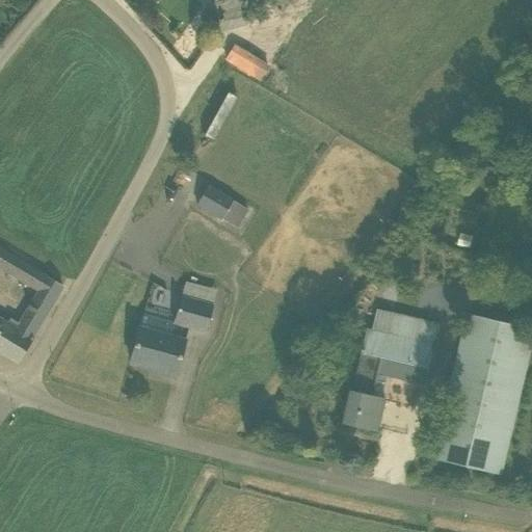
[(223,61),(259,82),(268,65),(234,45),(223,61)]
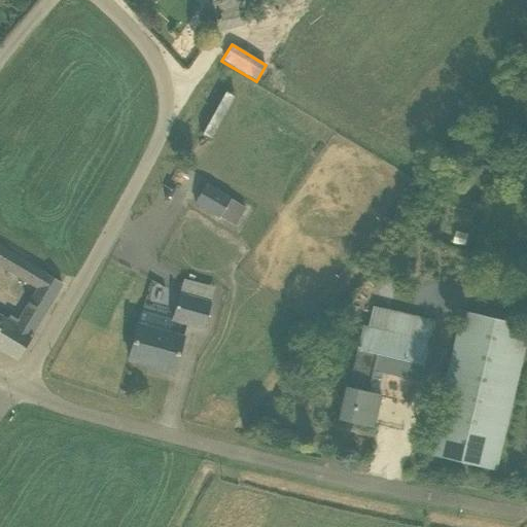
[(225,92),(202,134),(211,139),(235,96),(225,92)]
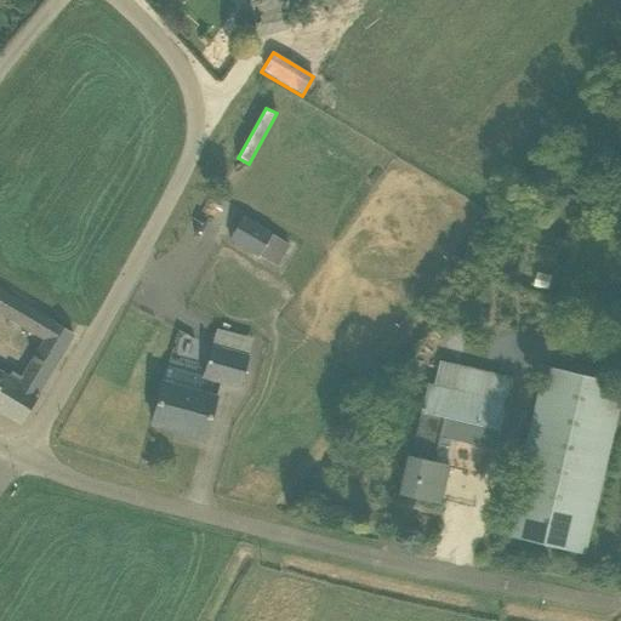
[(605,113),(603,119),(613,124),(615,118),(605,113)]
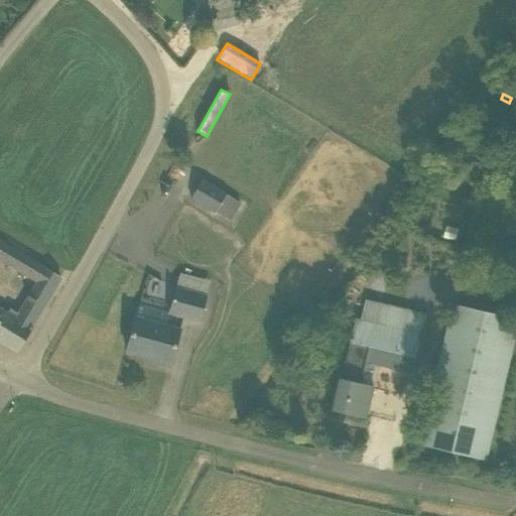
[(190,199),(215,213),(231,221),(240,204),(226,196),(201,181),(190,199)]
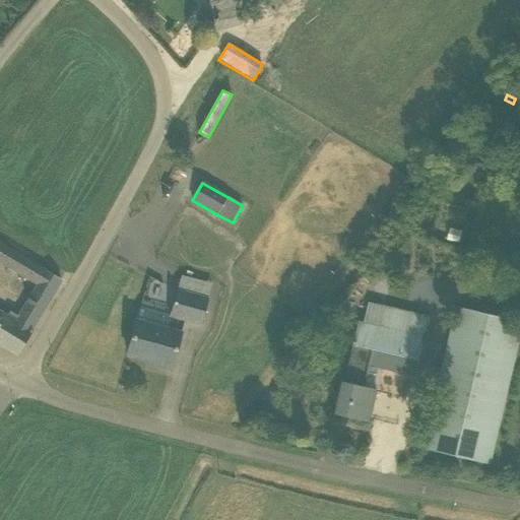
[(30,330),(61,280),(0,243),(0,263),(37,284),(17,315),(10,311),(8,314),(0,309),(0,343),(16,354),(31,330),(30,330)]
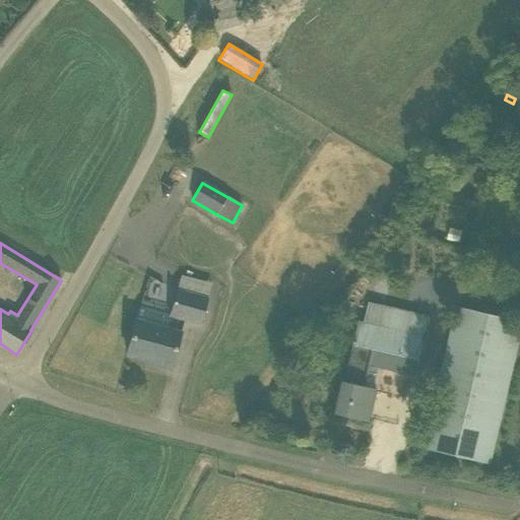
[(170,315),(200,324),(207,301),(177,293),(170,315)]
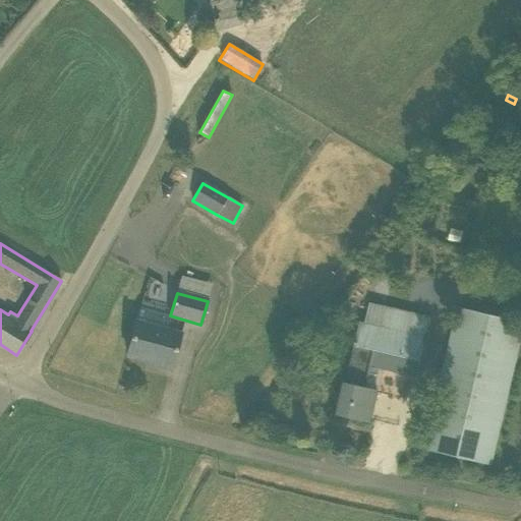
[(417,378),(426,338),(431,319),(370,303),(365,323),(361,322),(351,361),(371,366),(417,378)]
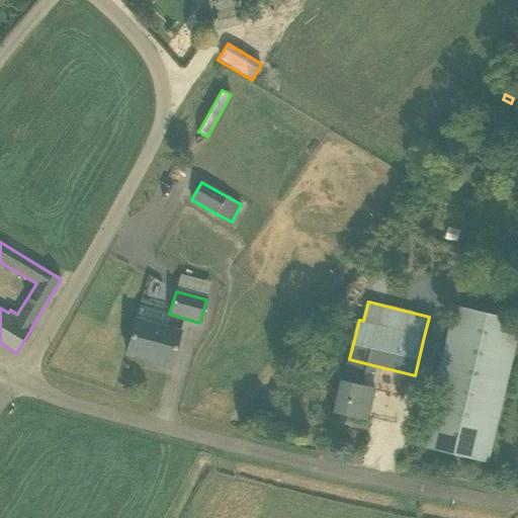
[(517,320),(455,306),(423,447),(488,462),(517,334),(517,320)]
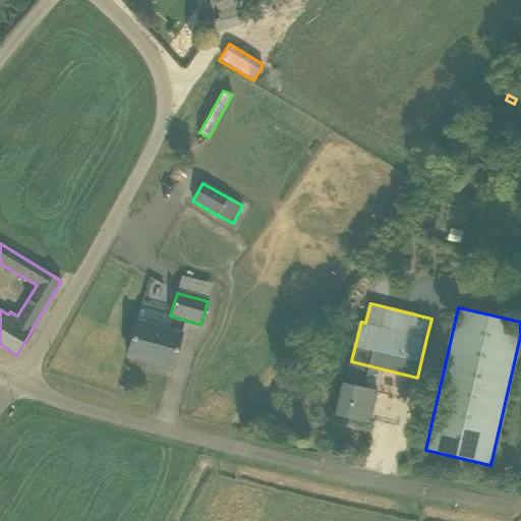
[(171,369),(176,350),(180,334),(136,322),(127,354),(155,362),(154,365),(171,369)]
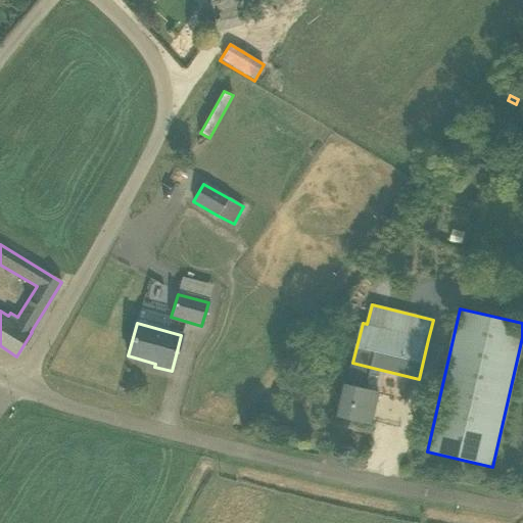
[(340,415),(372,423),(379,393),(368,390),(373,368),(352,363),(340,415)]
